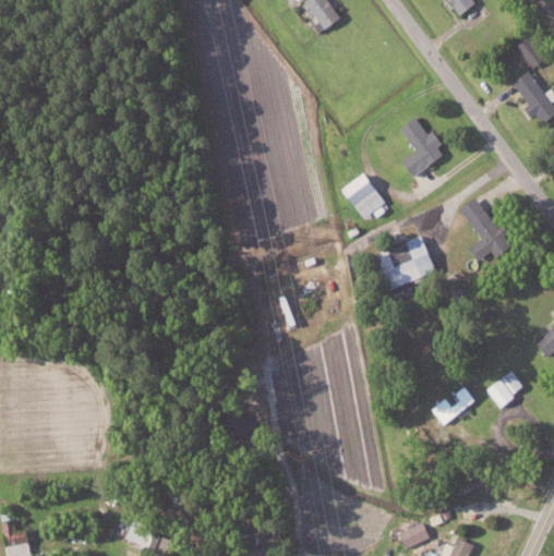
[(341,17),(327,0),(304,0),(302,1),(325,31),(341,17)]
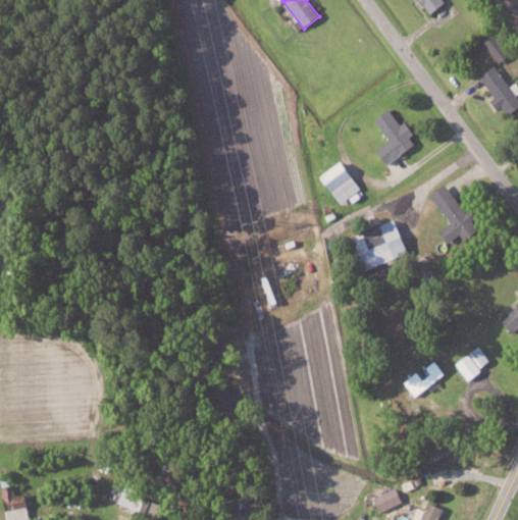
[(417,0),(426,15),(443,7),(438,0),(417,0)]
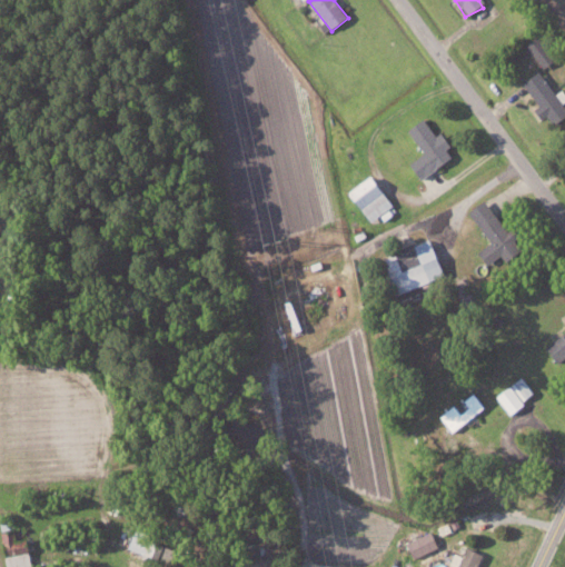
[(553,62),(538,37),(524,45),(539,70),(553,62)]
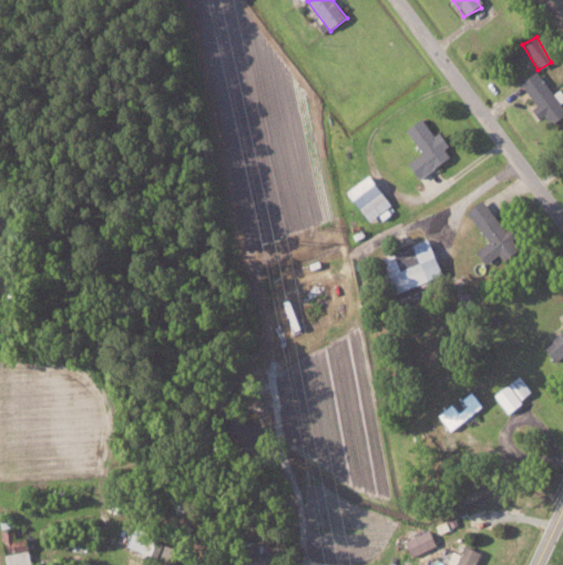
[(562,115),(562,104),(534,73),(519,88),(544,115),(543,116),(552,126),(562,115)]
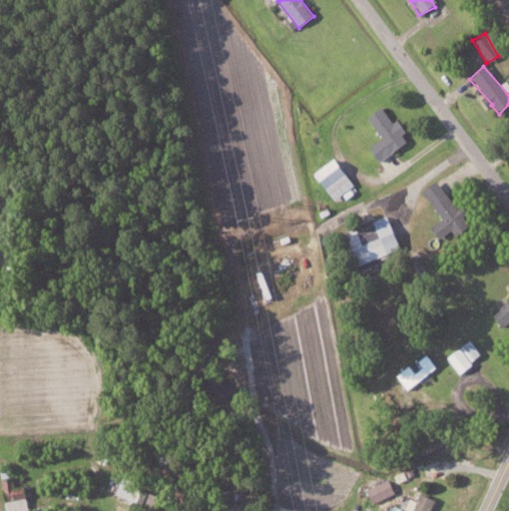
[(379,162),(407,143),(402,135),(406,133),(397,120),(392,123),(381,107),(366,117),(381,138),(368,147),(379,162)]
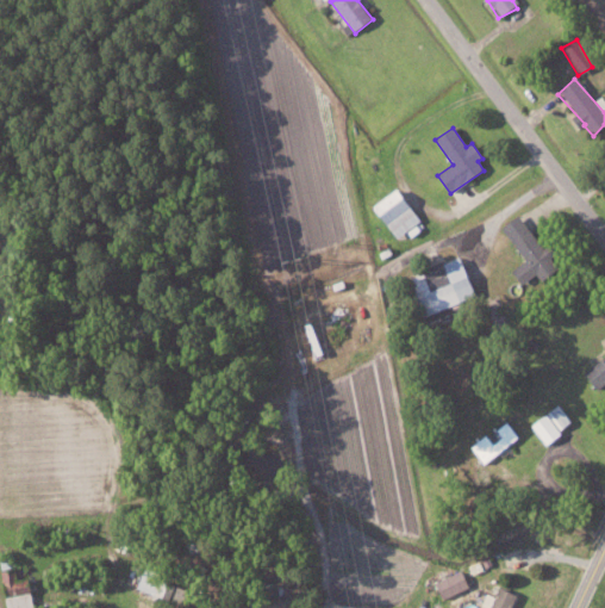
[(420,224),(399,188),(372,204),(393,240),(420,224)]
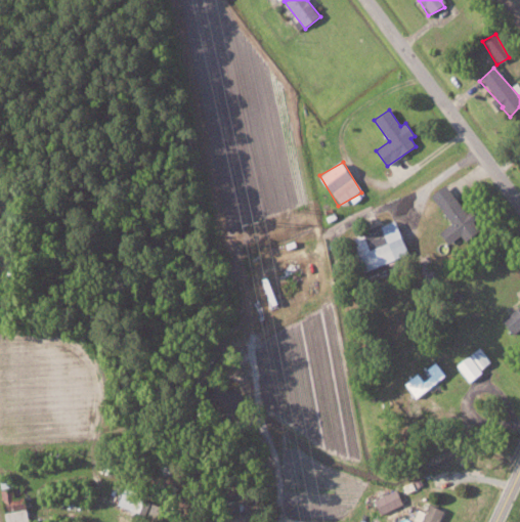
[(466,213),(446,186),(432,197),(451,224),(439,232),(447,246),(461,235),(465,242),(480,231),(473,222),(478,219),(472,209),(466,213)]
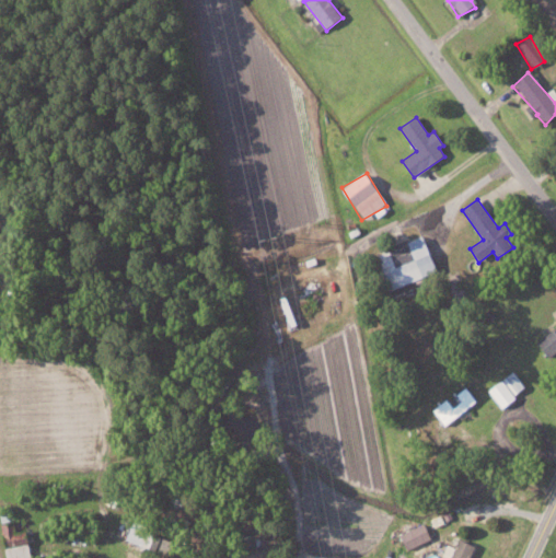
[(439,272),(426,237),(377,256),(390,291),(439,272)]
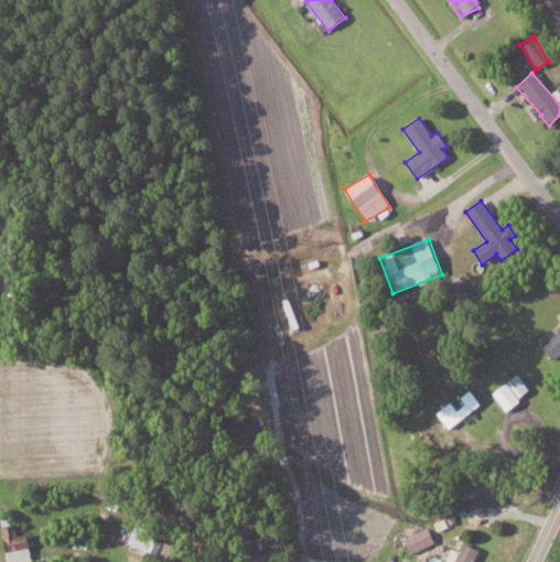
[(559,356),(559,326),(540,345),(556,361),(559,356)]
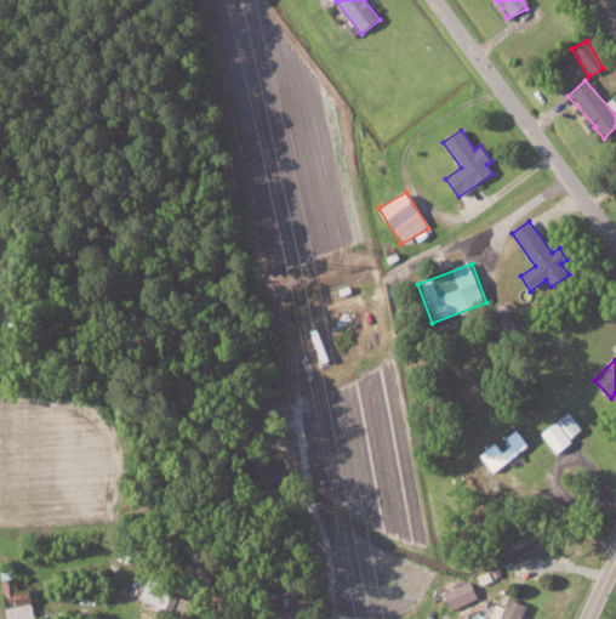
[(539,432),(552,453),(582,433),(570,414),(539,432)]
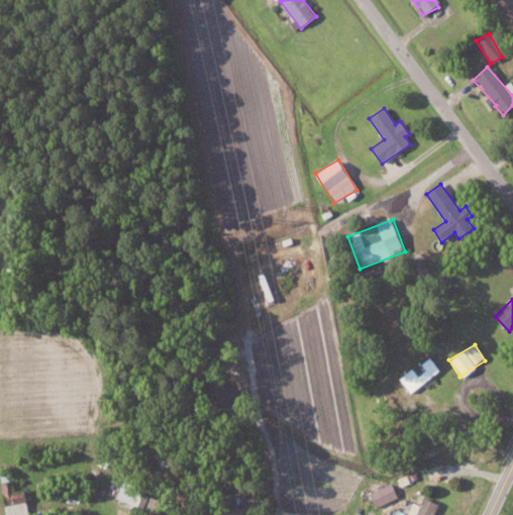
[(414,388),(438,371),(428,356),(396,380),(403,390),(411,384),(414,388)]
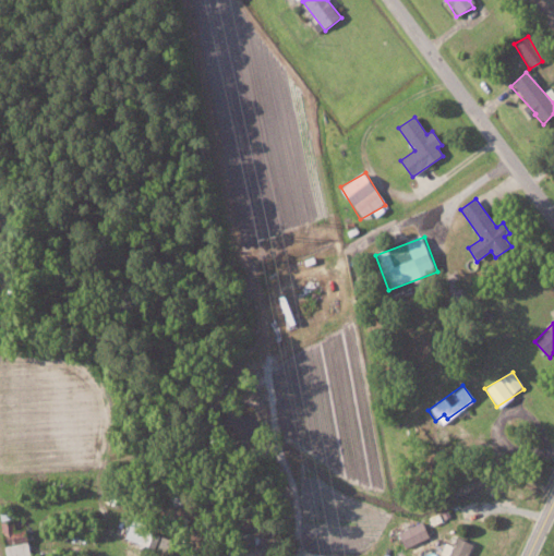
[(429,539),(423,522),(398,532),(404,547),(429,539)]
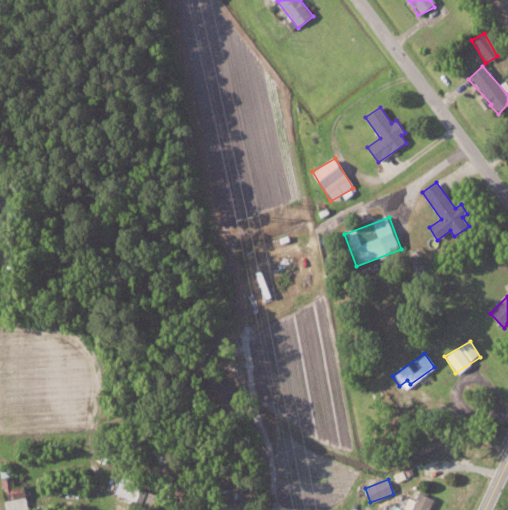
[(113,493),(129,498),(128,503),(150,509),(158,509),(162,495),(117,481),(113,493)]
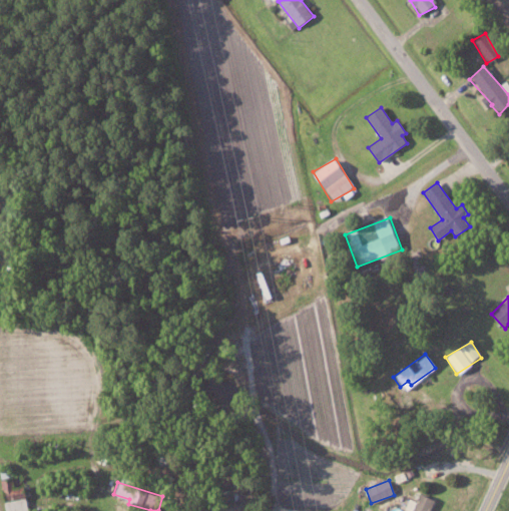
[(403,510),(430,510),(435,500),(419,494),(416,502),(408,499),(403,510)]
